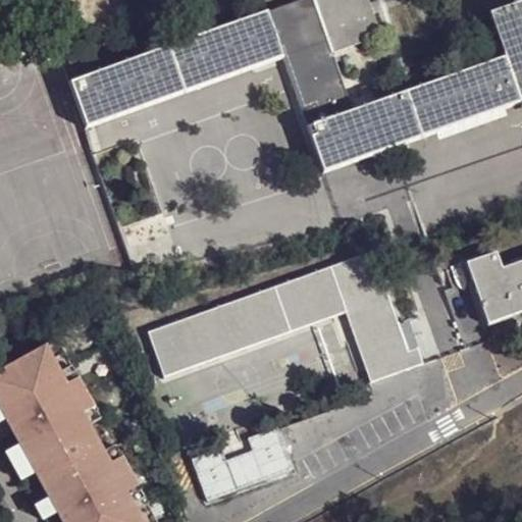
[(368,0),(286,0),(264,8),(66,81),(84,127),(281,57),(304,123),(350,107),(330,50),(380,32),(373,12),(368,0)]
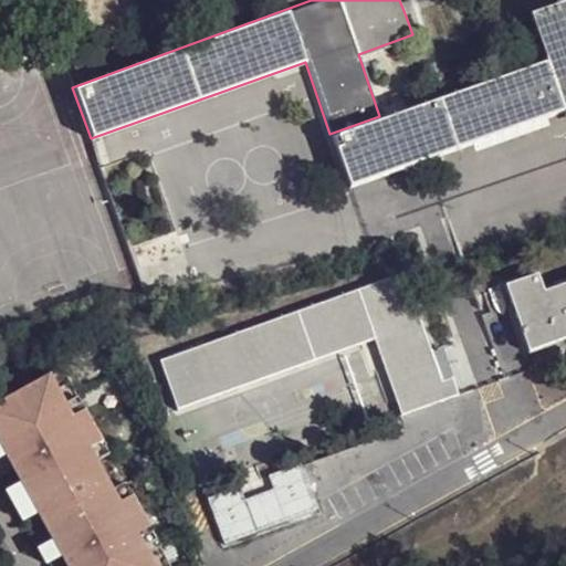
[(452,91),(419,0),(399,0),(405,13),(408,12),(438,95),(452,91)]
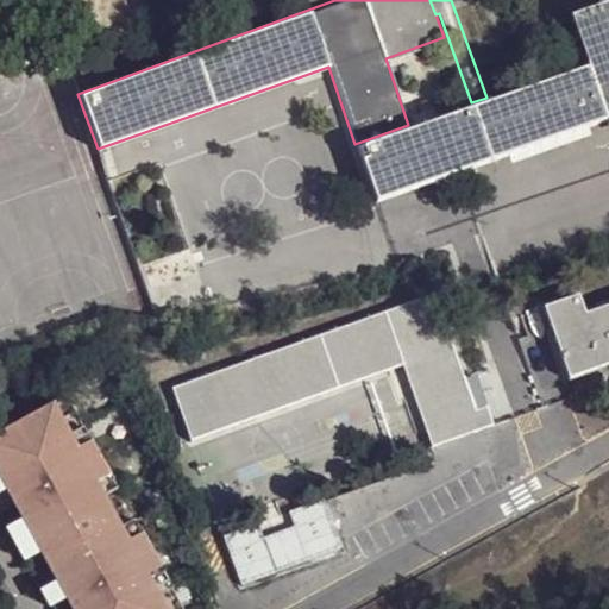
[(571,16),(608,1),(608,0),(598,0),(570,11),(571,16)]
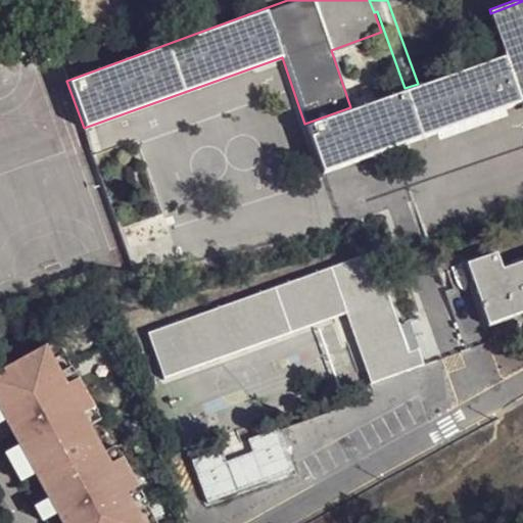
[(522,1),(490,13),(504,52),(418,84),(405,88),(350,107),(304,124),(322,171),(394,145),(521,100),(522,103),(522,102),(522,1)]
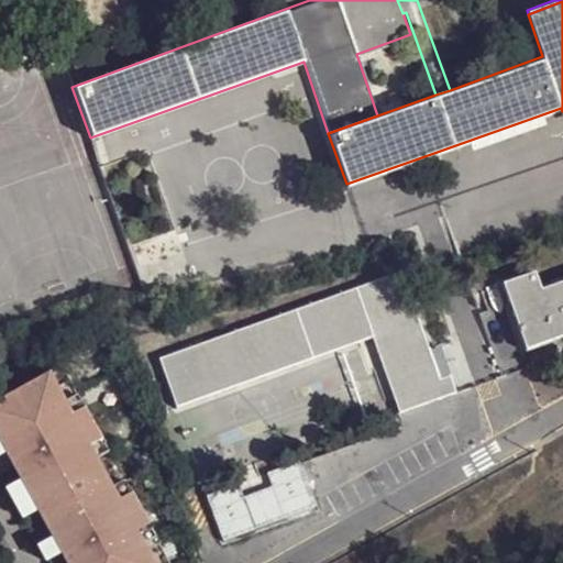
[(409,53),(390,58),(395,72),(414,65),(409,53)]
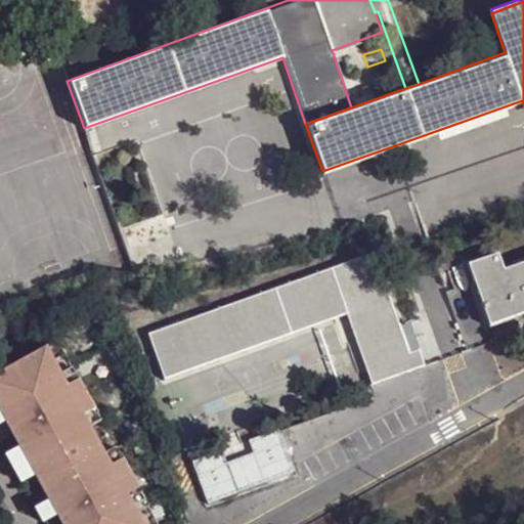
[(146,334),(164,380),(344,314),(369,384),(424,365),(418,348),(407,351),(397,323),(373,252),(146,334)]
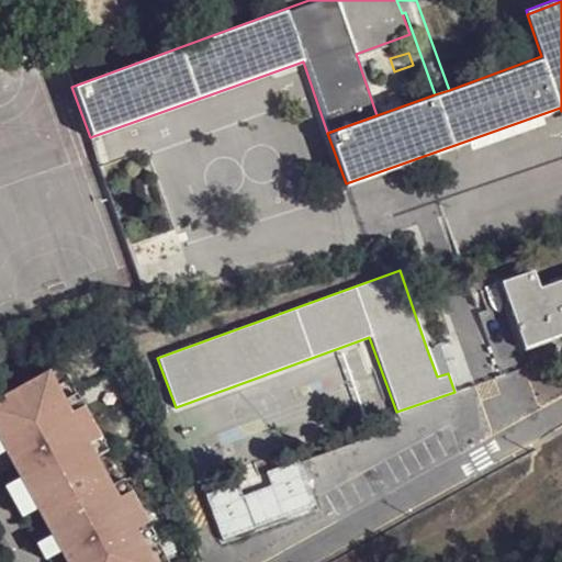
[(537,289),(531,272),(498,285),(504,300),(524,293),(537,289)]
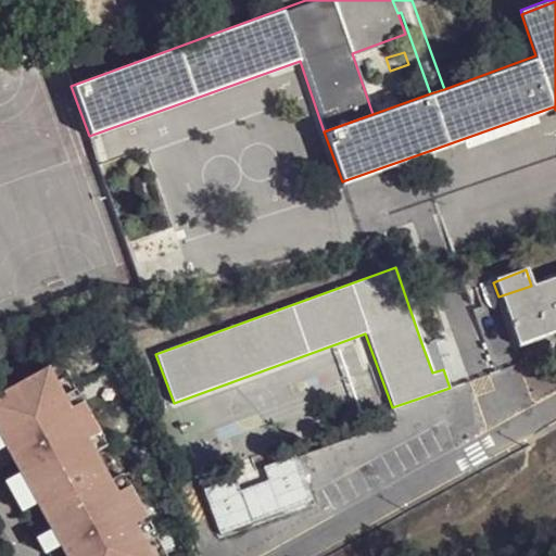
[(555,290),(555,276),(531,286),(518,290),(521,302),(555,290)]
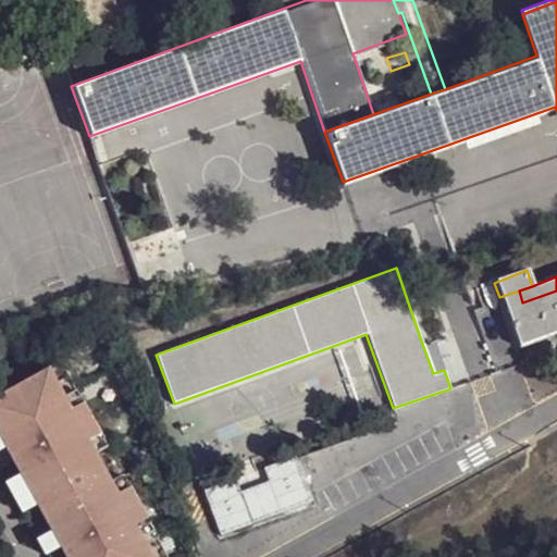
[(556,332),(556,291),(522,302),(519,291),(499,297),(518,347),(556,332)]
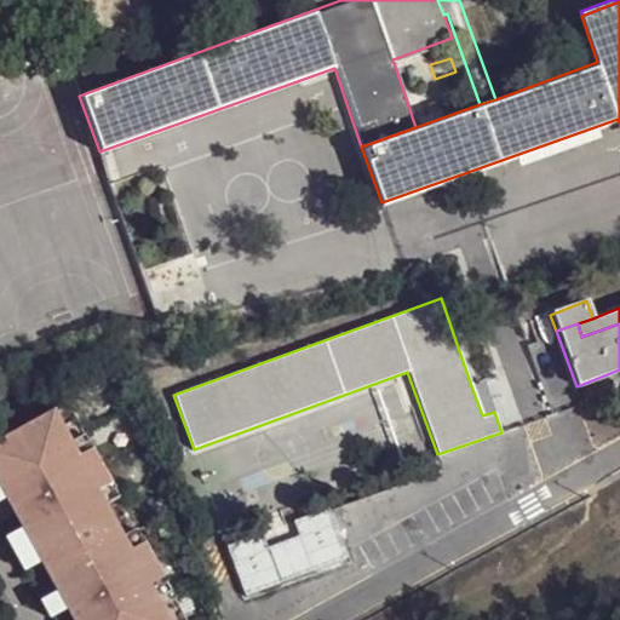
[(494,412),(481,379),(470,383),(482,415),(494,412)]
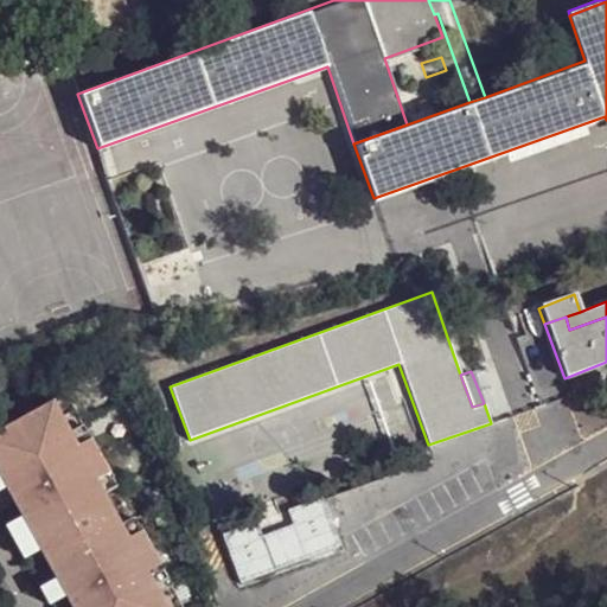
[(177,606),(63,400),(0,433),(0,481),(20,519),(38,551),(53,580),(62,596),(68,606),(177,606)]
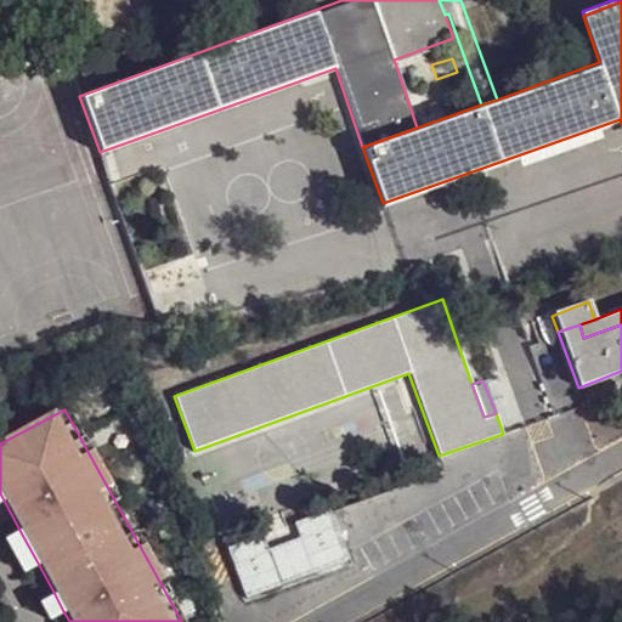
[(343,548),(329,507),(228,543),(242,584),(343,548)]
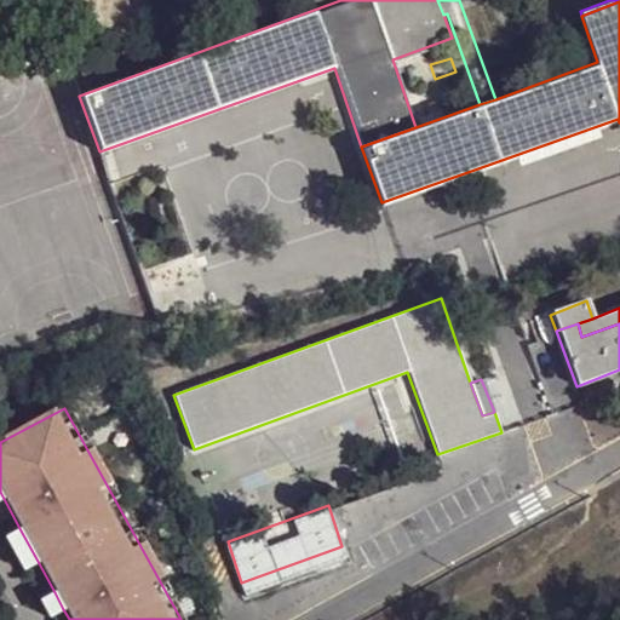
[(39,563),(21,530),(5,540),(22,572),(39,563)]
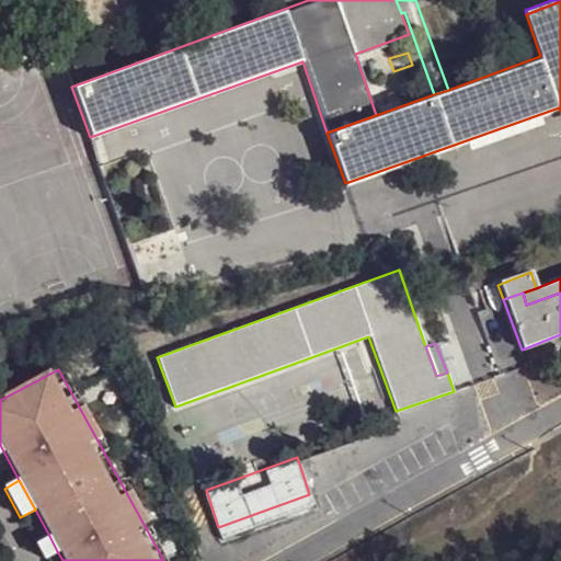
[(57,551),(49,536),(34,545),(43,560),(57,551)]
